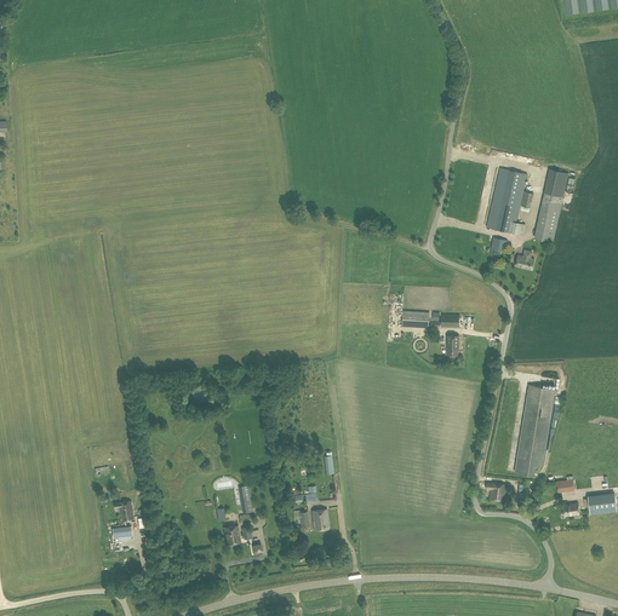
[(498,165),(485,224),(514,230),(521,231),(524,220),(514,218),(518,206),(527,208),(531,189),(521,186),(525,171),(498,165)]
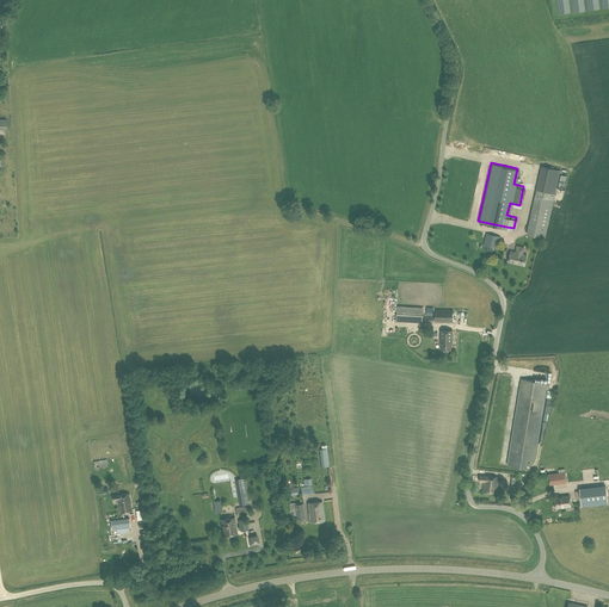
[(535,186),(534,192),(526,230),(542,235),(552,196),(553,190),(558,167),(540,163),(535,186)]
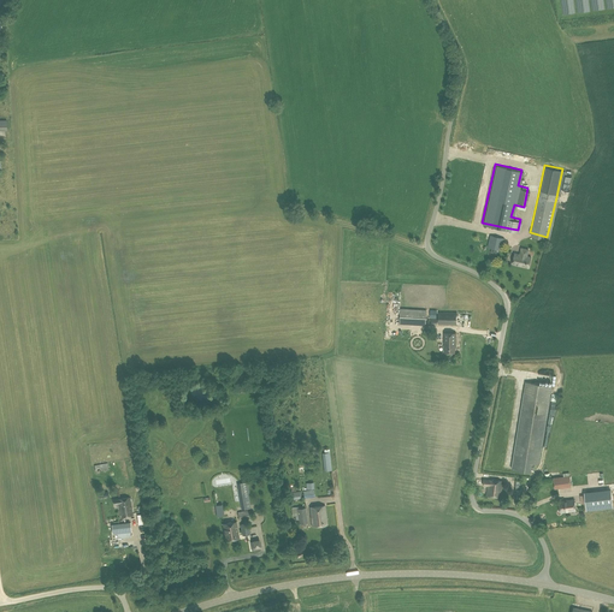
[(500,248),(502,236),(488,232),(485,244),(500,248)]
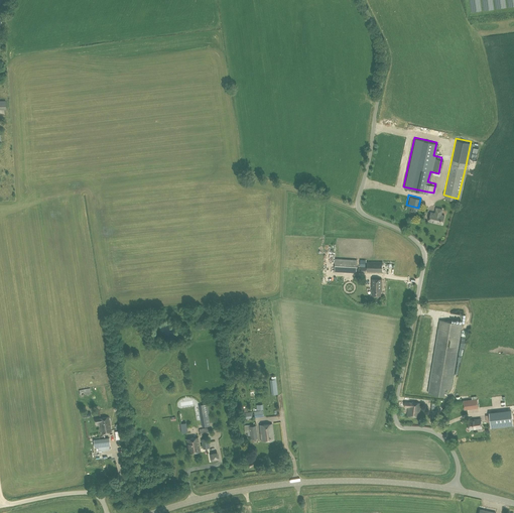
[(427,219),(440,222),(442,213),(439,212),(440,207),(435,206),(434,211),(429,210),(427,219)]
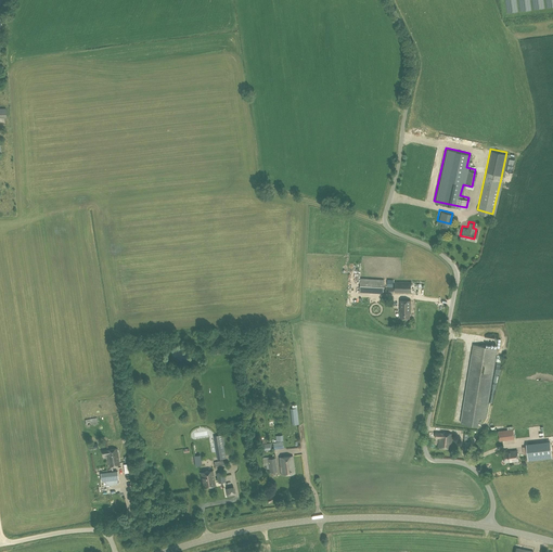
[(358,289),(381,291),(382,277),(359,276),(358,289)]
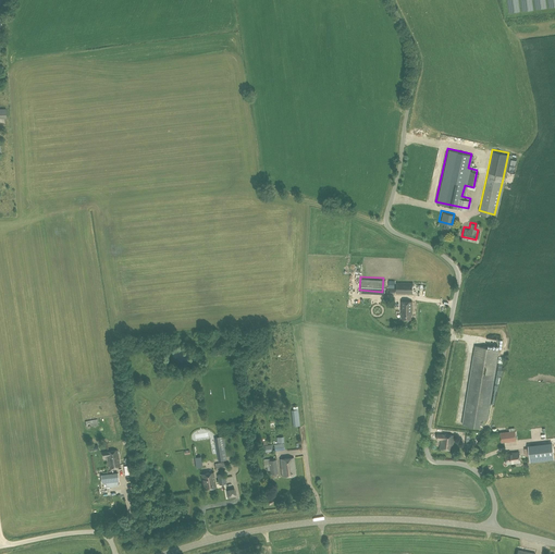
[(410,280),(394,280),(394,291),(410,291),(410,280)]
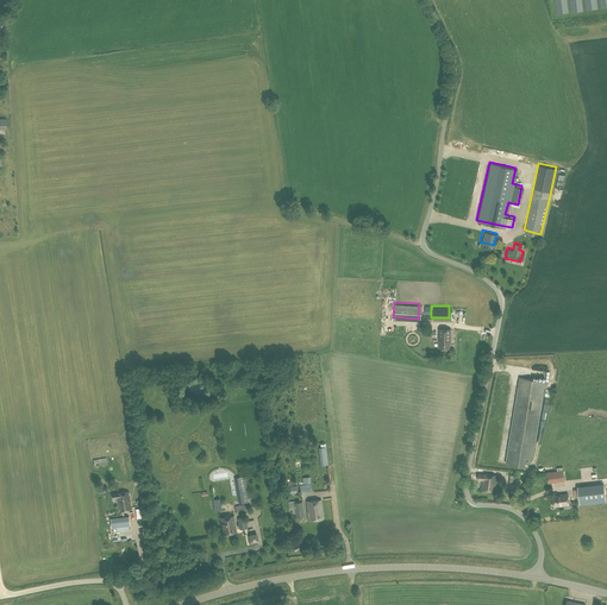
[(448,338),(449,338),(449,326),(437,326),(437,338),(437,345),(448,345),(448,338)]
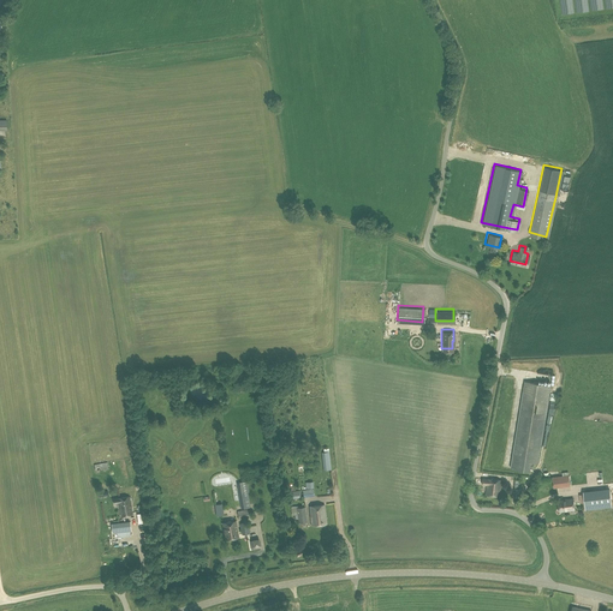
[(523,378),(509,465),(528,467),(529,459),(536,460),(549,382),(523,378)]
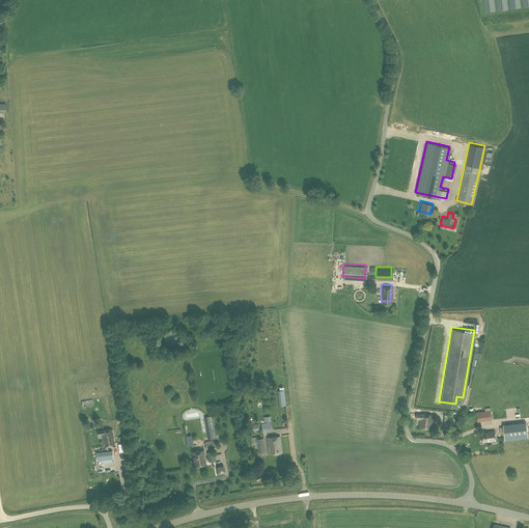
[(275,388),(277,404),(284,403),(282,387),(282,384),(278,385),(278,387),(275,388)]
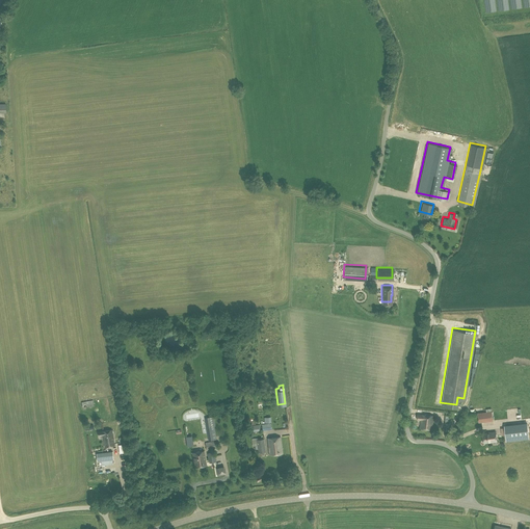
[(489,408),(476,411),(477,419),(491,418),(489,408)]
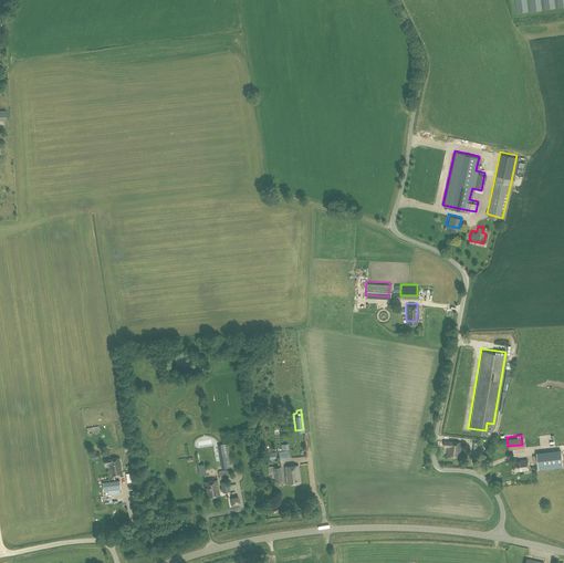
[(441,444),(446,445),(445,452),(458,454),(459,439),(446,438),(441,438),(441,444)]
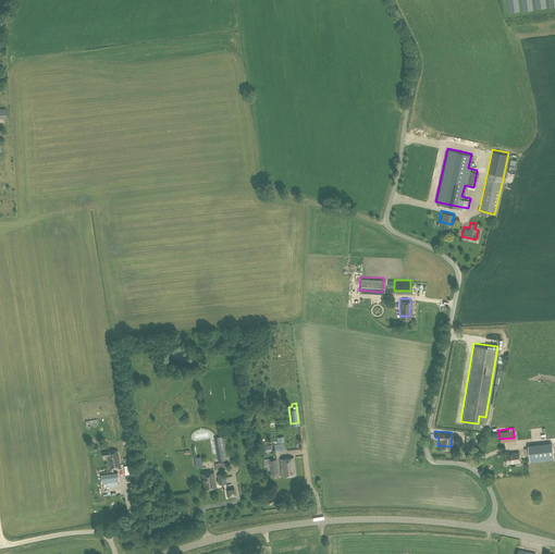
[(223,442),(222,432),(213,433),(214,443),(213,443),(217,458),(224,456),(222,443),(223,442)]
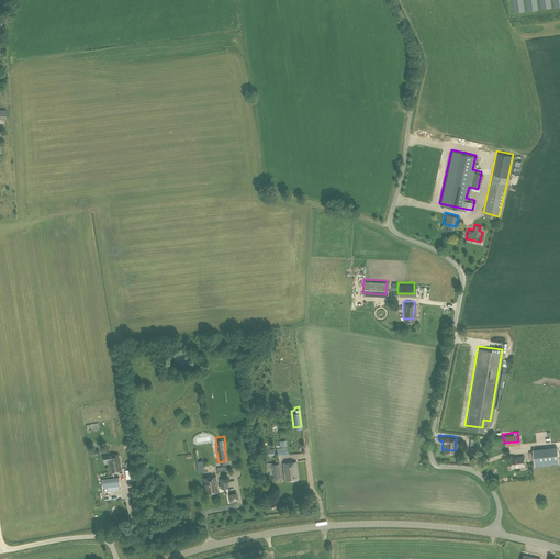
[(556,447),(532,449),(533,465),(557,461),(556,447)]
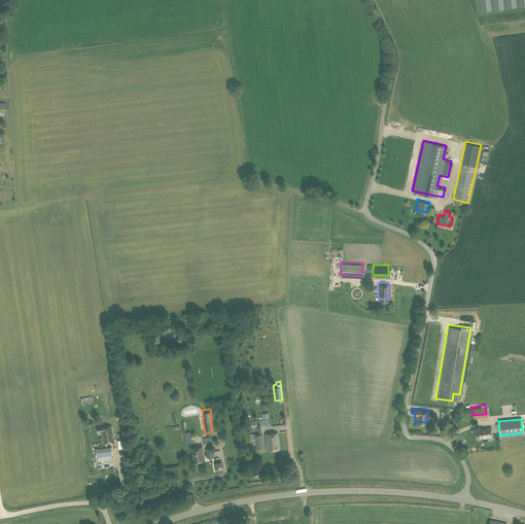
[(103,423),(99,424),(99,423),(95,424),(96,429),(100,428),(102,440),(111,438),(111,434),(105,434),(105,430),(104,431),(103,423)]
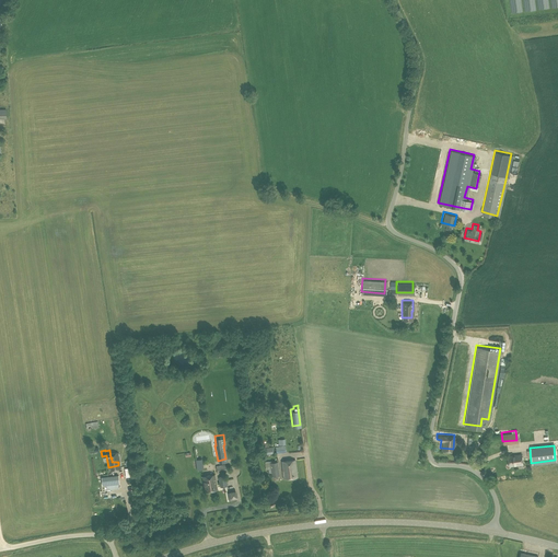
[(520,452),(506,453),(507,463),(521,462),(520,452)]
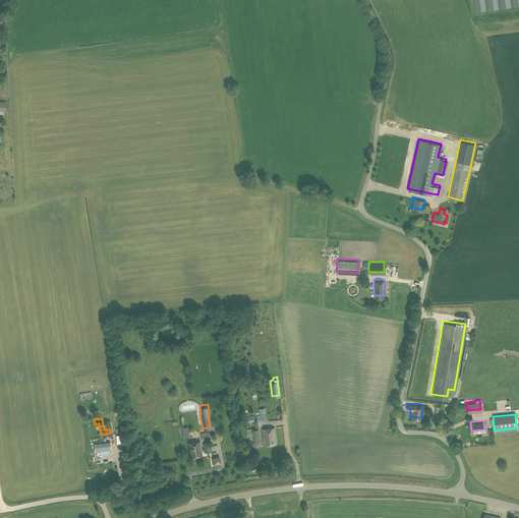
[(275,441),(273,424),(260,426),(262,443),(275,441)]
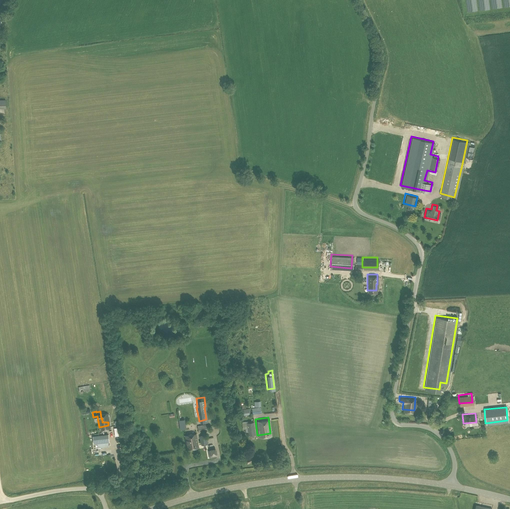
[(252,419),(245,420),(246,432),(254,431),(252,419)]
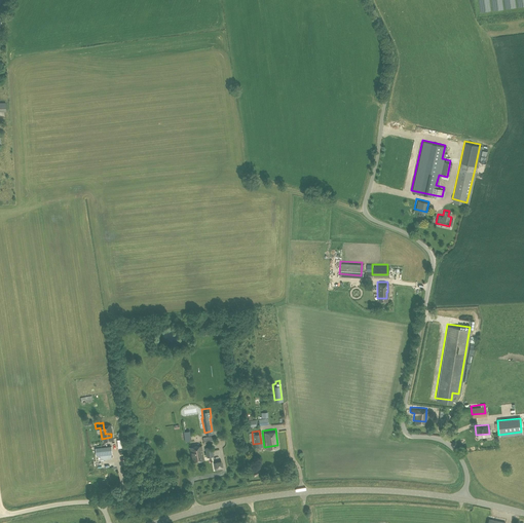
[(109,443),(94,445),(95,453),(110,451),(109,443)]
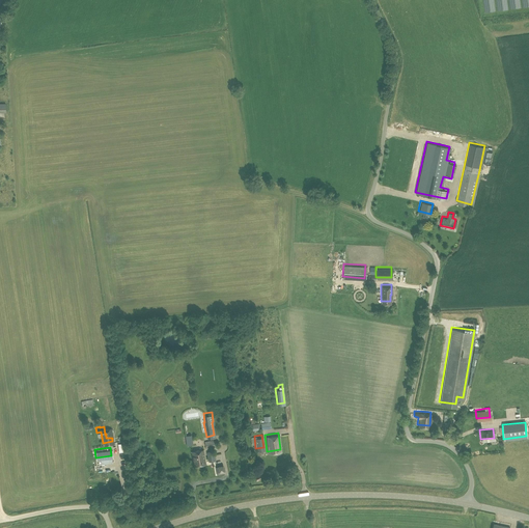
[(201,447),(190,449),(192,463),(204,461),(201,447)]
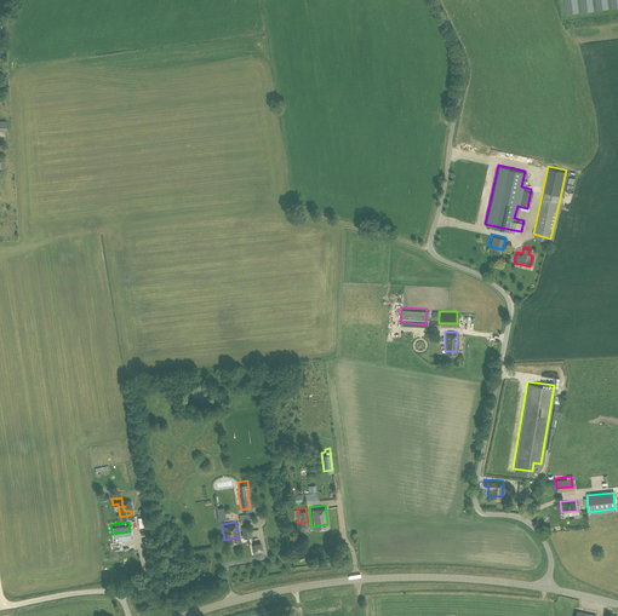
[(250,541),(251,551),(259,548),(258,540),(257,540),(251,541),(250,541)]
